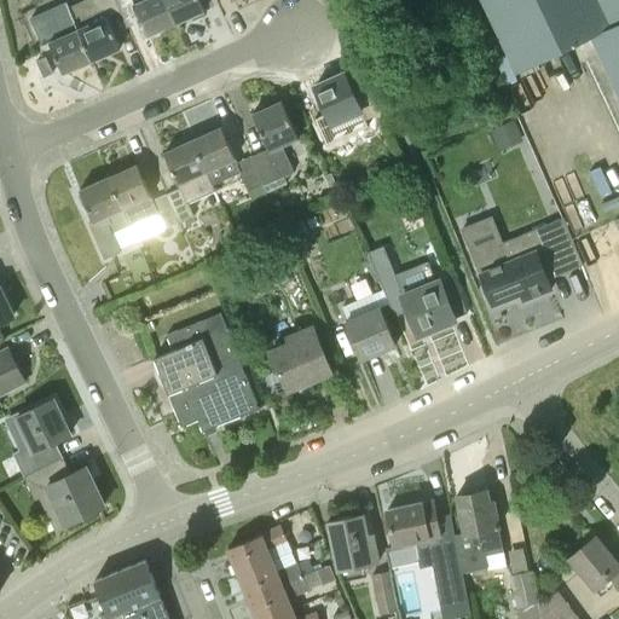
[(121,11),(115,0),(97,0),(103,10),(90,16),(92,23),(79,29),(92,61),(121,47),(108,17),(121,11)]
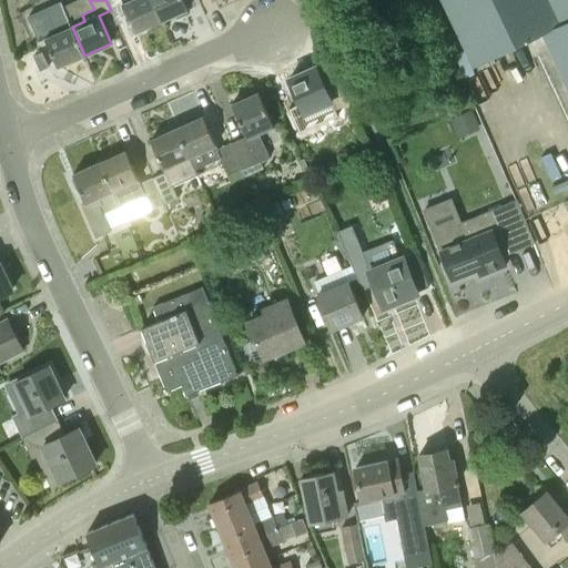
[(151,0),(105,0),(111,10),(117,24),(130,19),(135,32),(161,21),(151,0)]
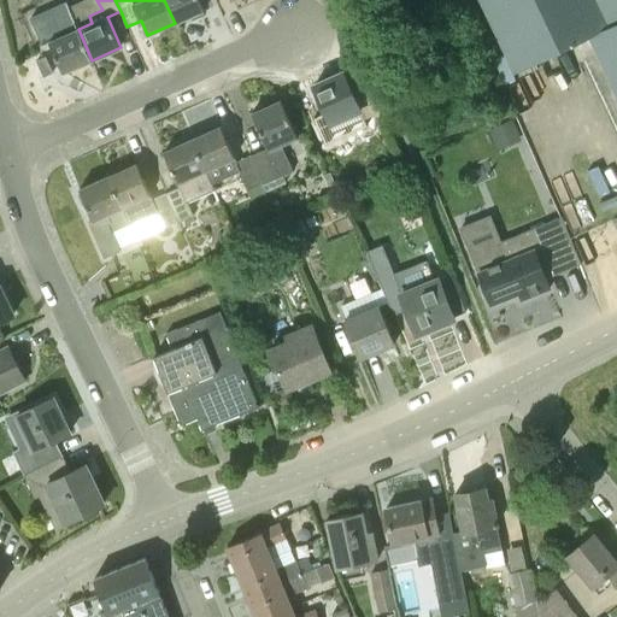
[(199,0),(164,0),(175,23),(204,10),(199,0)]
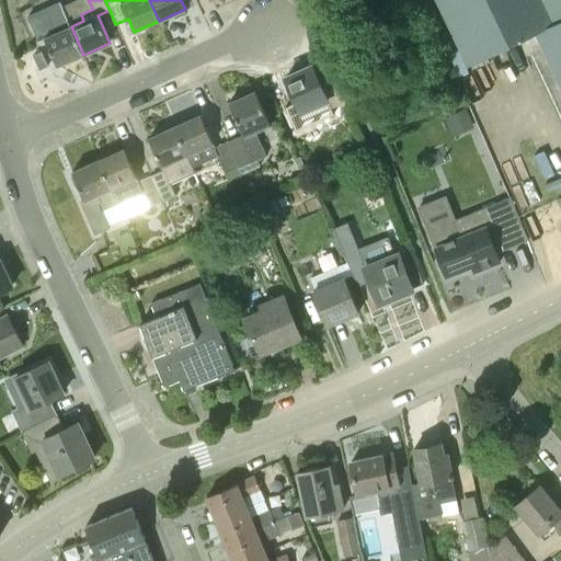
[(521,0),(438,0),(469,65),(536,34),(537,33),(536,33),(521,0)]
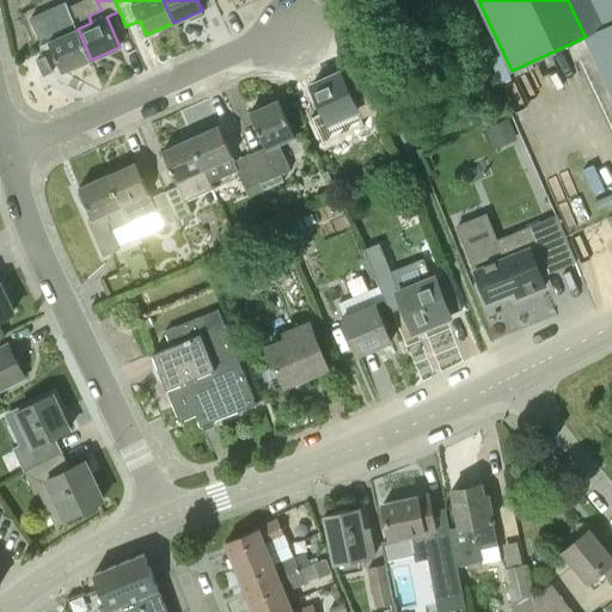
[(611,0),(568,0),(585,36),(611,23),(611,0)]
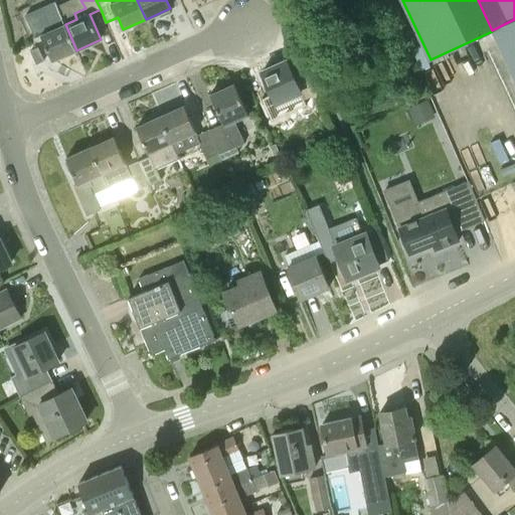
[(76,50),(65,24),(56,2),(26,15),(35,37),(41,35),(52,60),(76,50)]
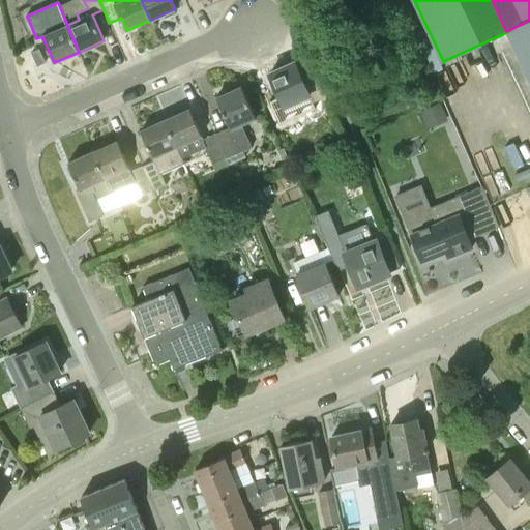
[(529,80),(529,20),(506,31),(507,31),(506,32),(529,80)]
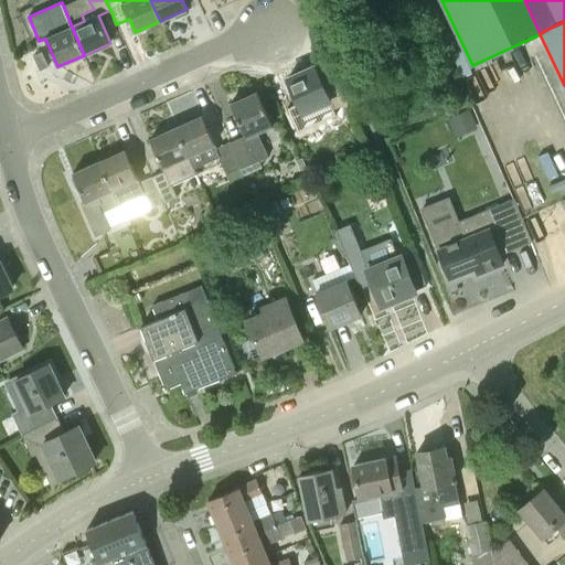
[(33,55),(40,71),(49,67),(42,52),(33,55)]
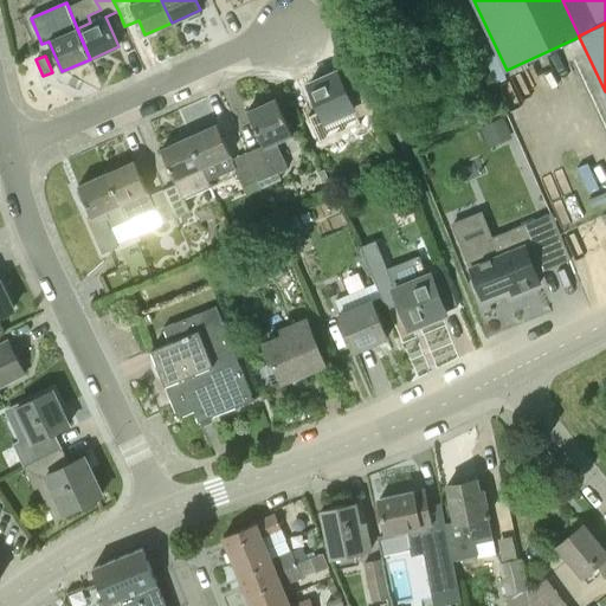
[(356,118),(373,110),(356,72),(341,79),(337,71),(309,84),(326,121),(353,109),(356,118)]
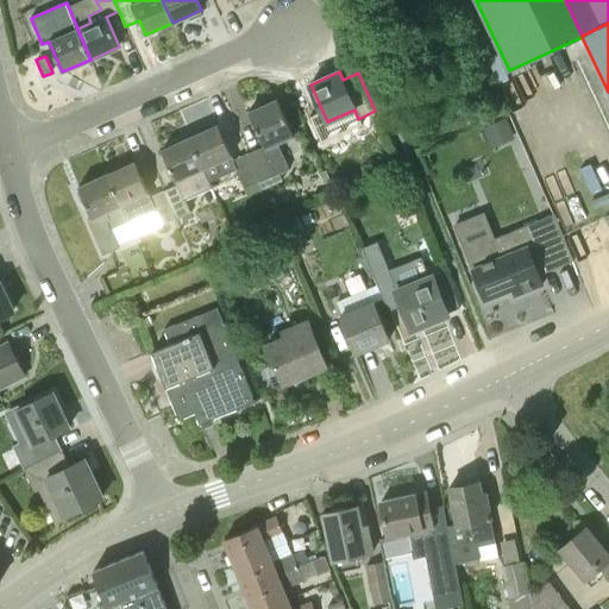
[(278,143),(294,136),(277,99),(249,111),(264,145),(246,154),(259,182),(289,168),(278,143)]
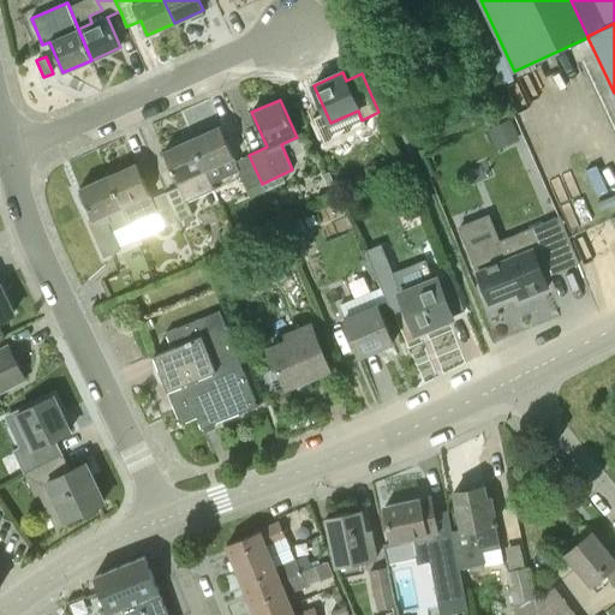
[(520,141),(512,119),(506,121),(488,130),(496,150),(520,141)]
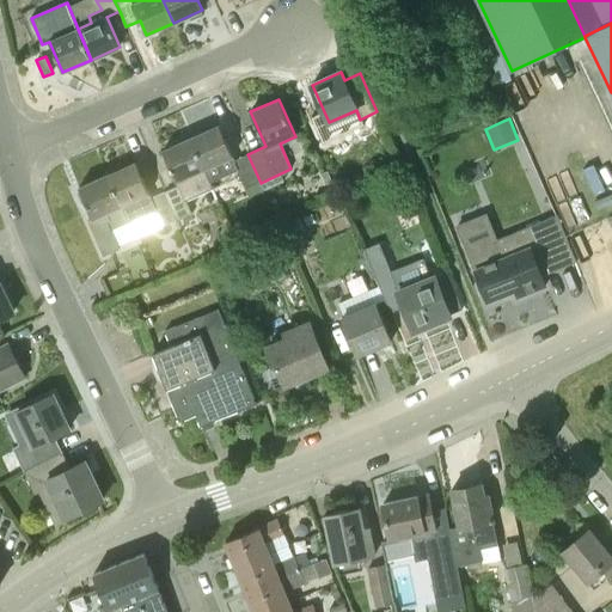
[(234,160),(233,155),(220,126),(191,138),(210,182),(237,171),(245,190),(261,183),(248,154),(234,160)]
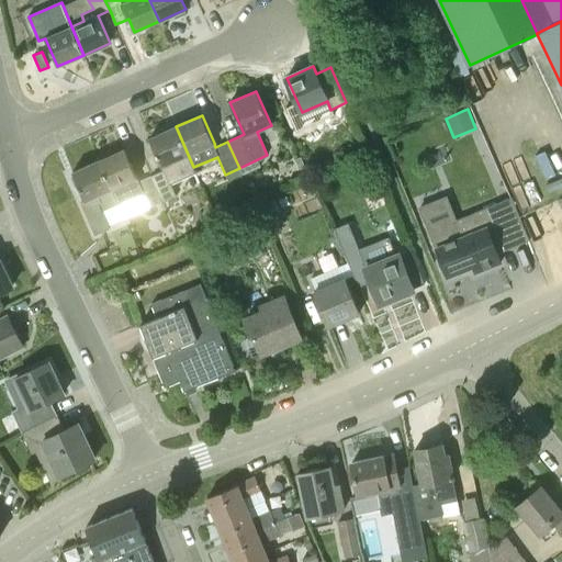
[(195,172),(193,167),(176,126),(149,138),(164,170),(152,176),(164,202),(177,197),(171,183),(195,172)]
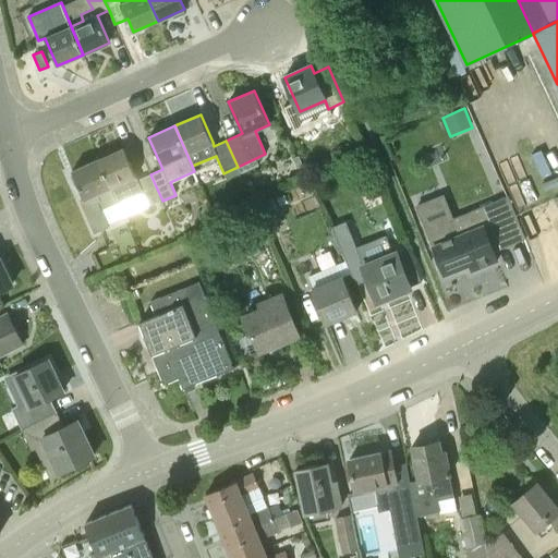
[(138,180),(136,176),(124,148),(98,159),(117,202),(142,192),(148,207),(162,201),(150,174),(138,180)]
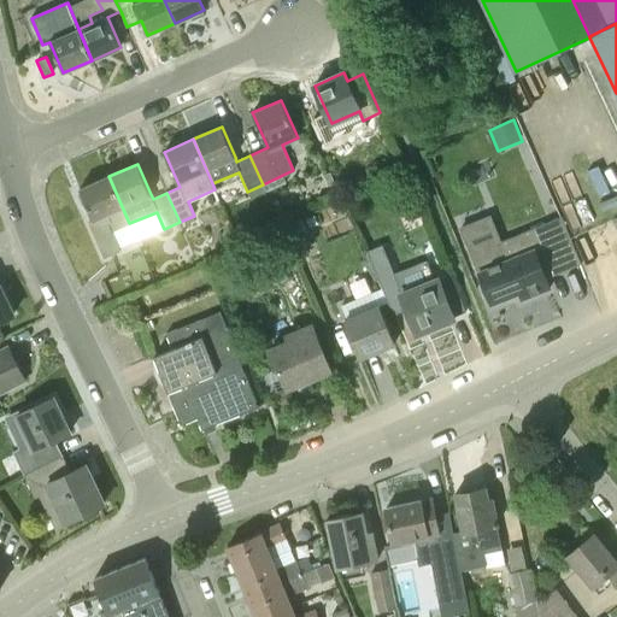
[(334,182),(330,172),(324,175),(328,184),(334,182)]
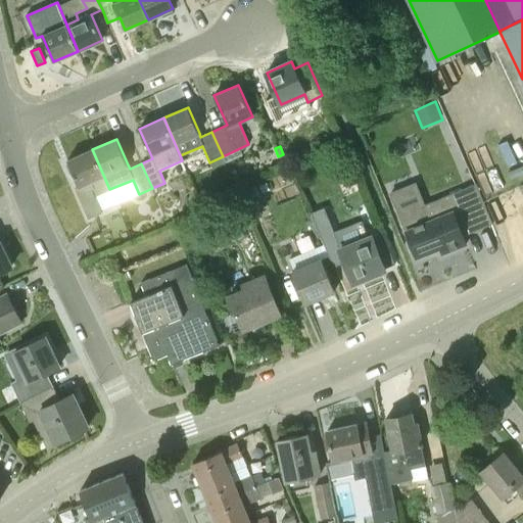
[(95,196),(109,189),(92,149),(67,160),(79,186),(76,187),(89,218),(102,212),(95,196)]
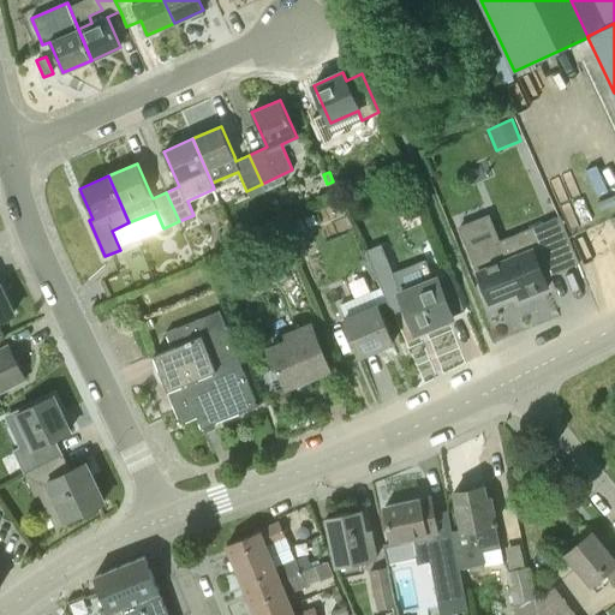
[(318,224),(315,215),(306,219),(310,227),(318,224)]
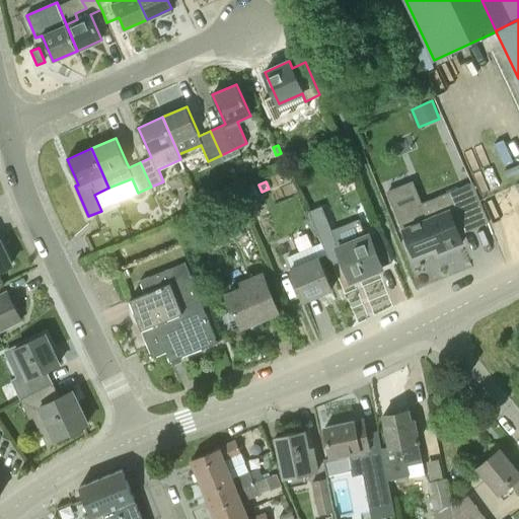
[(438,246),(440,251),(462,242),(459,234),(489,222),(472,182),(421,204),(419,198),(394,208),(414,255),(438,246)]
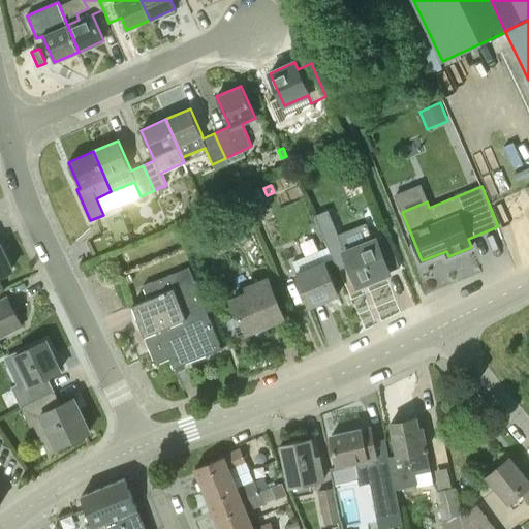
[(265,199),(259,187),(247,192),(252,205),(265,199)]
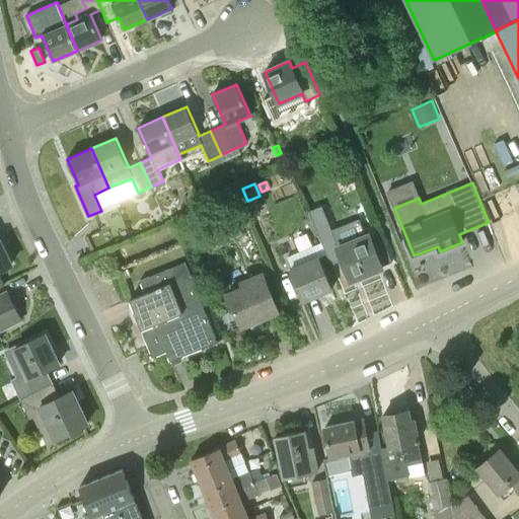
[(335,233),(324,209),(312,213),(322,237),(335,233)]
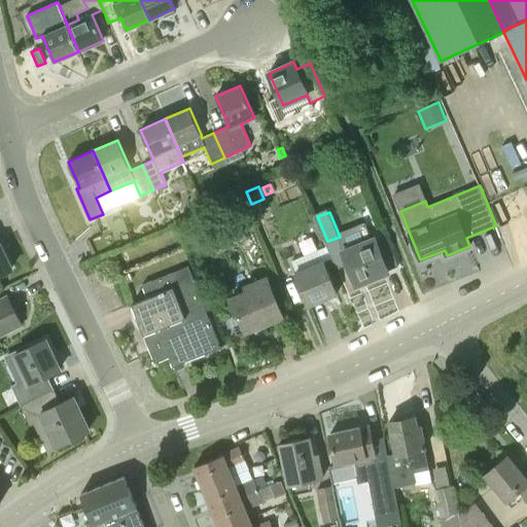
[(389,273),(382,254),(378,256),(371,239),(343,250),(356,284),(359,283),(358,281),(370,277),(371,279),(389,273)]
